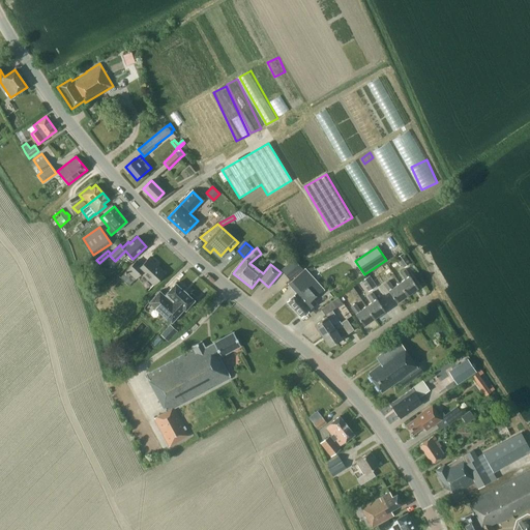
[(398,258),(404,267),(409,264),(403,255),(398,258)]
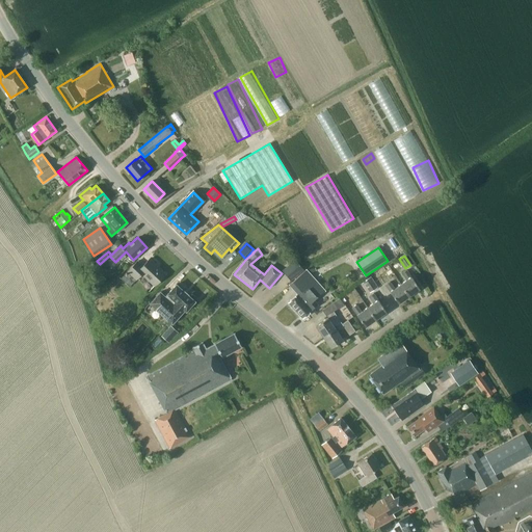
[(155,285),(165,273),(150,259),(142,266),(137,261),(121,278),(129,287),(141,273),(155,285)]
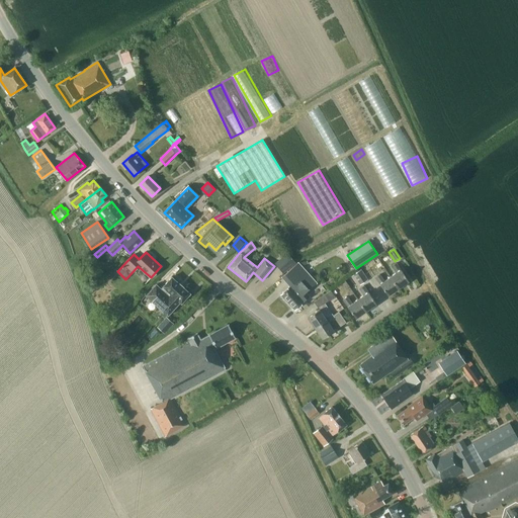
[(295,262),(287,253),(275,263),(282,273),(295,262)]
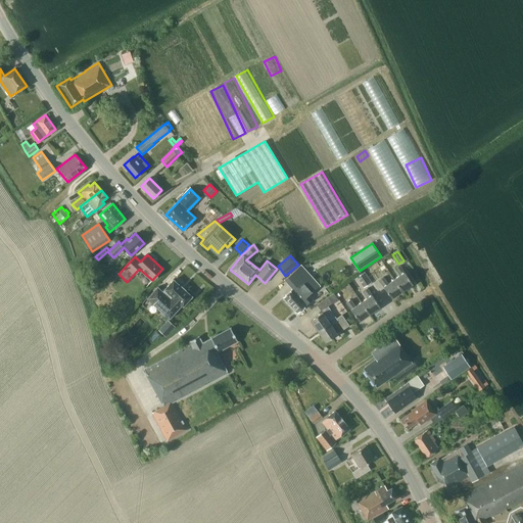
[(292,289),(283,297),(297,313),(306,304),(312,299),(308,295),(319,285),(300,265),(293,272),(284,280),(292,289)]
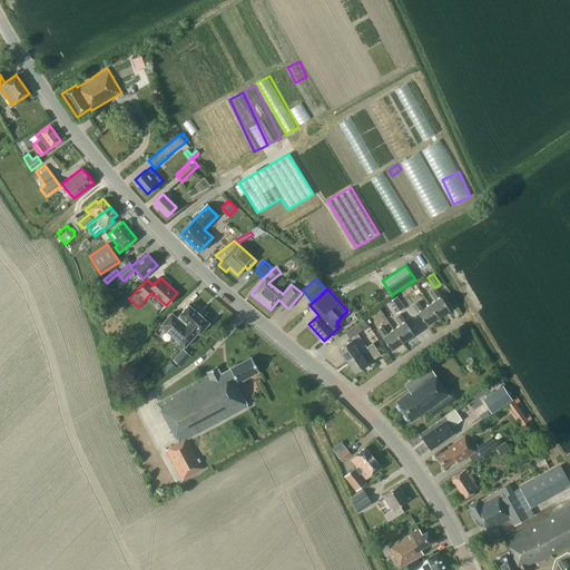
[(436,300),(430,305),(438,317),(450,310),(436,290),(431,293),(436,300)]
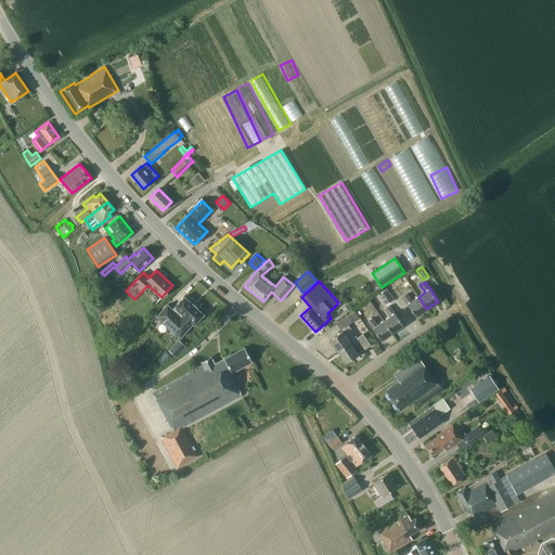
[(387,288),(379,293),(386,305),(394,299),(387,288)]
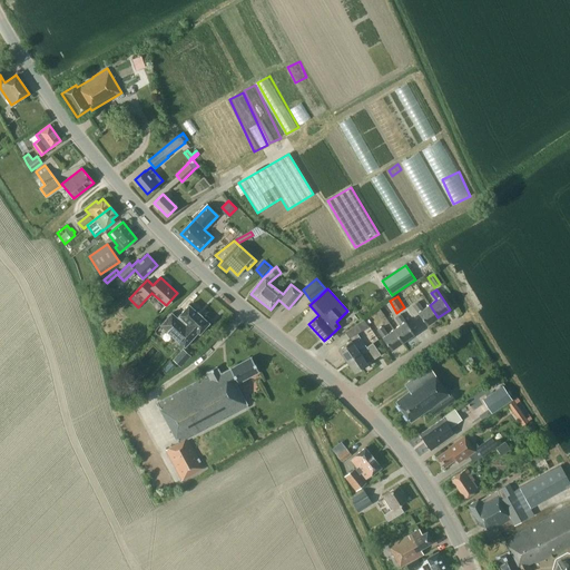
[(426,325),(438,317),(430,305),(423,310),(418,302),(413,305),(426,325)]
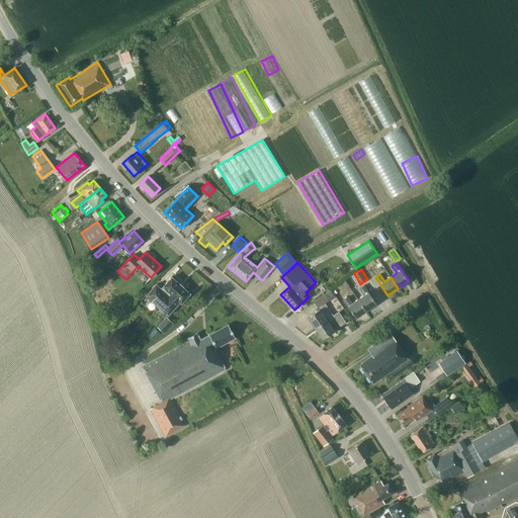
[(181,304),(190,293),(171,276),(161,288),(156,284),(146,295),(168,315),(180,301),(181,304)]
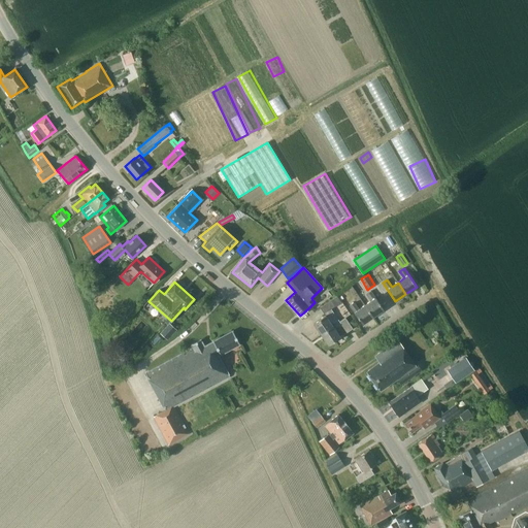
[(370,300),(365,305),(373,317),(384,309),(370,291),(366,294),(370,300)]
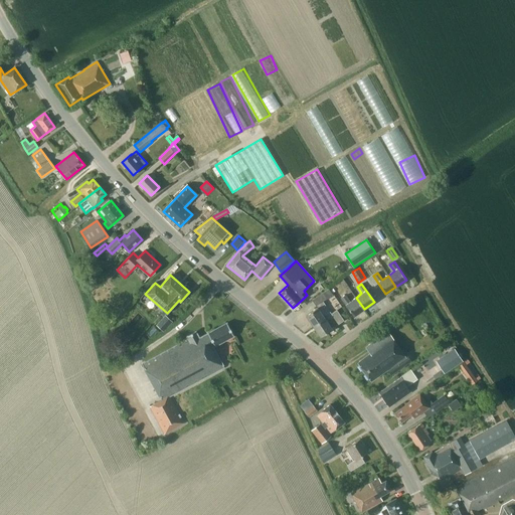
[(306,315),(313,326),(324,318),(323,316),(319,310),(326,305),(327,304),(324,301),(333,294),(329,288),(328,289),(312,300),(317,308),(306,315)]
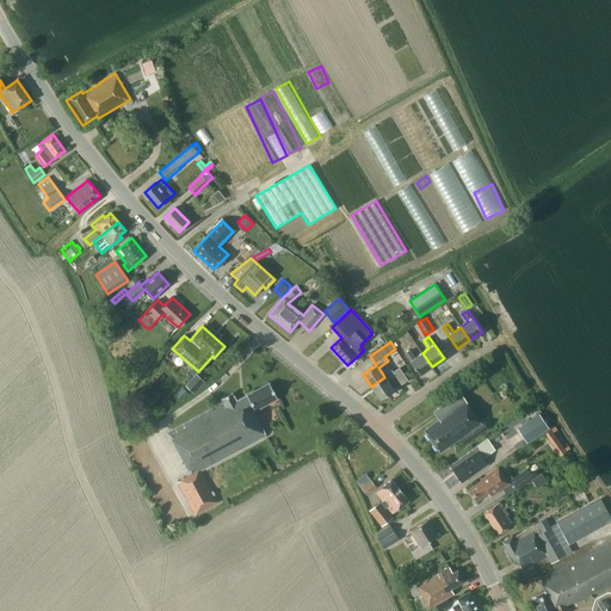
[(419,375),(432,366),(423,353),(415,358),(409,350),(405,353),(419,375)]
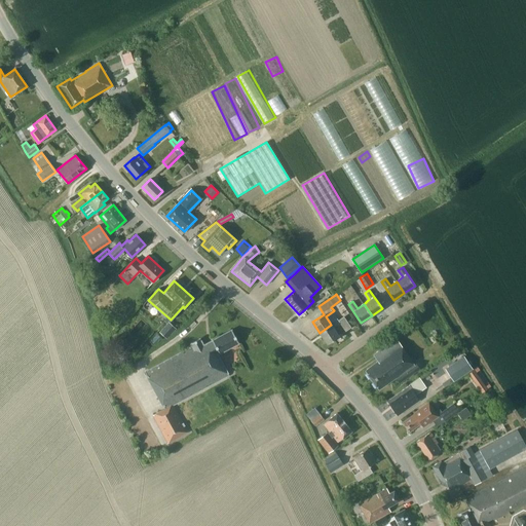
[(337,318),(330,323),(331,325),(320,333),(327,343),(339,336),(333,327),(340,323),(345,331),(351,327),(343,316),(339,320),(338,317),(337,318)]
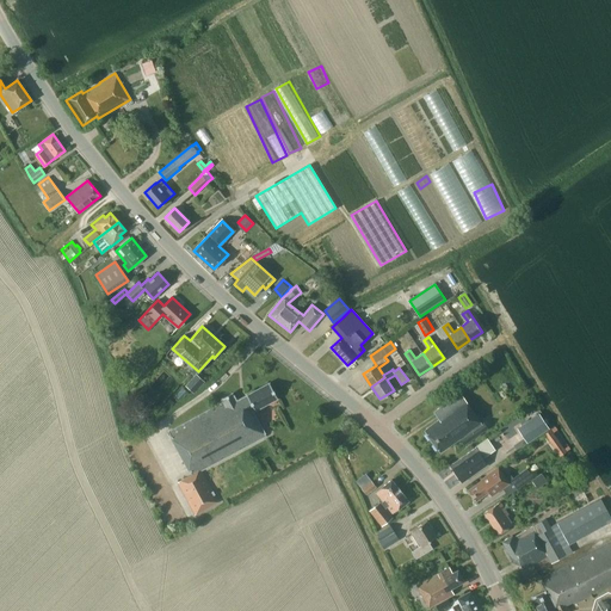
[(196,374),(191,380),(199,388),(204,382),(196,374)]
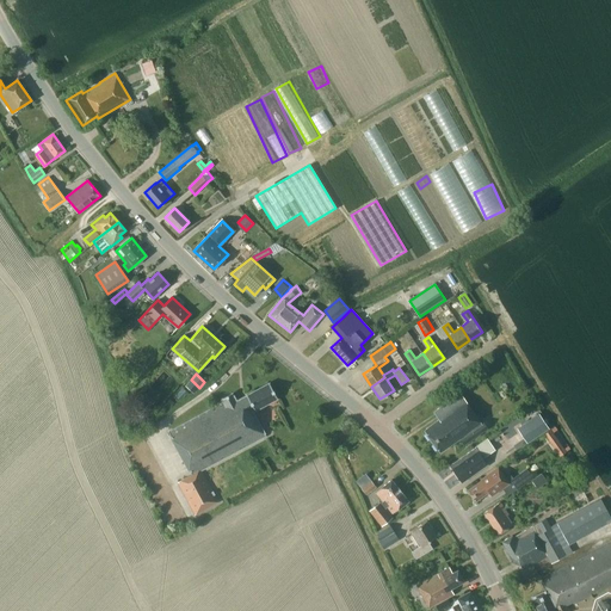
[(460,393),(479,378),(475,374),(456,388),(460,393)]
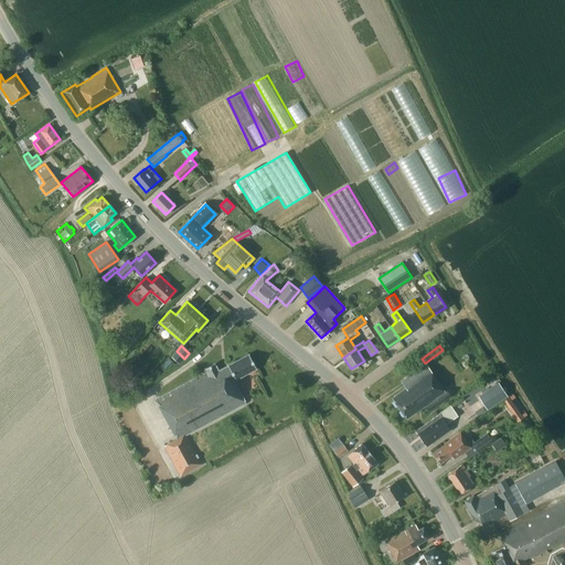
[(234,381),(256,369),(248,354),(219,371),(214,363),(204,369),(206,372),(156,400),(178,439),(164,446),(180,476),(202,464),(185,435),(228,412),(246,403),(234,381)]
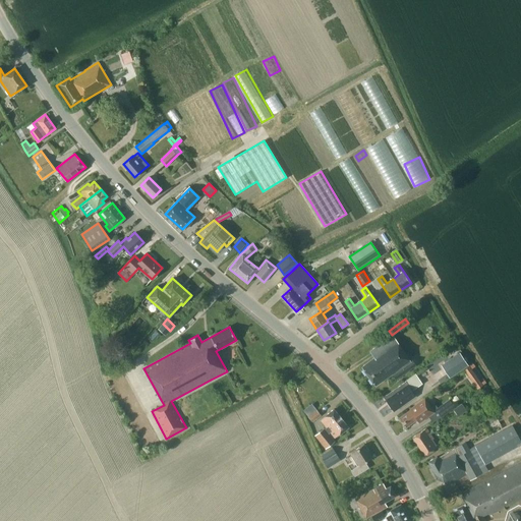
[(374,386),(392,373),(396,379),(416,365),(410,356),(408,357),(394,336),(382,345),(380,343),(375,345),(377,346),(369,351),(374,357),(361,367),(374,386)]
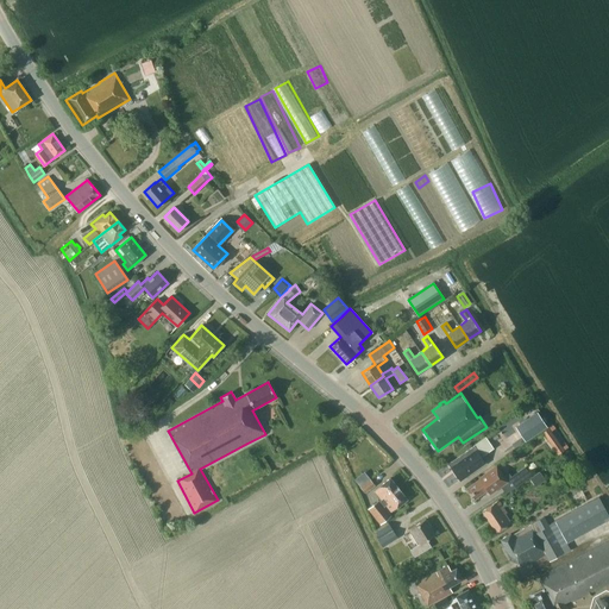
[(539,414),(520,427),(523,432),(529,441),(548,427),(539,414)]
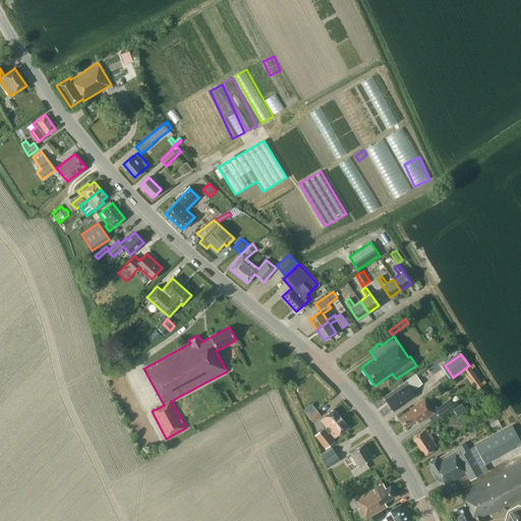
[(477,390),(486,383),(484,381),(481,384),(471,369),(475,366),(473,363),(469,365),(469,366),(464,370),(477,390)]
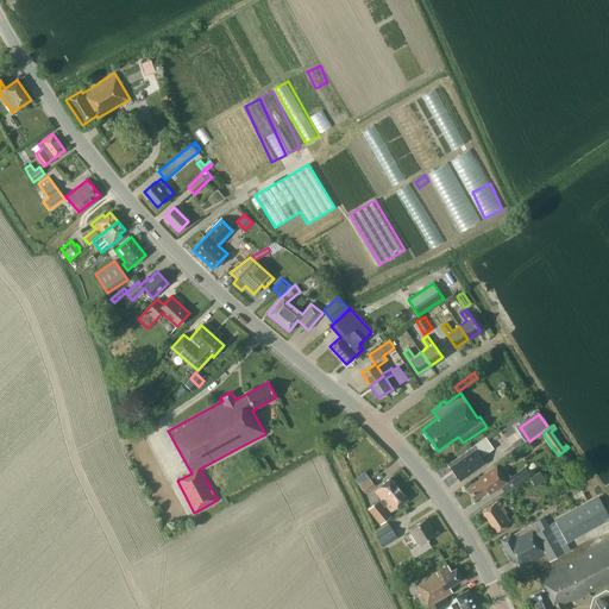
[(460,481),(475,470),(485,463),(482,457),(494,449),(485,437),(472,445),(473,446),(449,464),(460,481)]
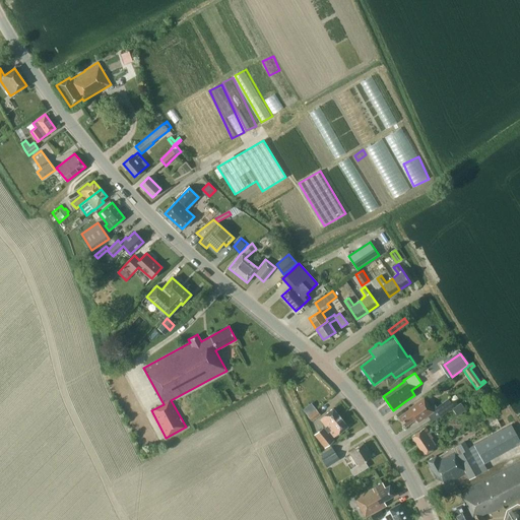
[(428,415),(431,419),(453,404),(448,398),(437,406),(435,404),(431,407),(424,397),(408,408),(409,409),(398,416),(404,426),(415,418),(417,421),(428,415)]
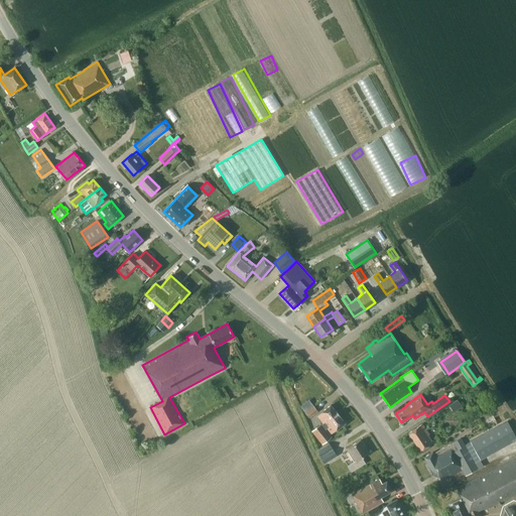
[(454,412),(462,406),(457,400),(448,406),(454,412)]
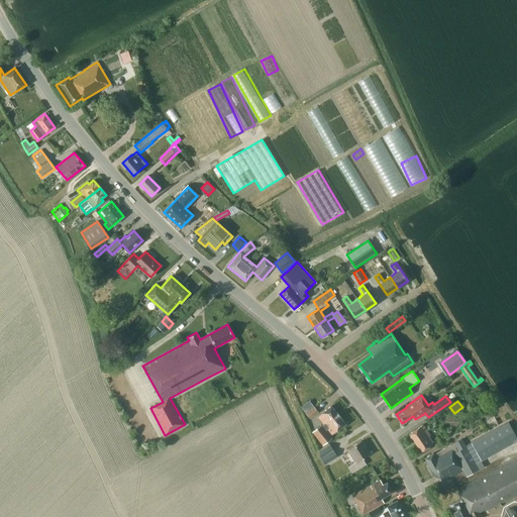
[(336,431),(345,424),(331,406),(322,413),(317,417),(323,424),(322,425),(321,424),(312,432),(322,445),(332,437),(326,430),(327,429),(332,434),(336,430),(336,431)]
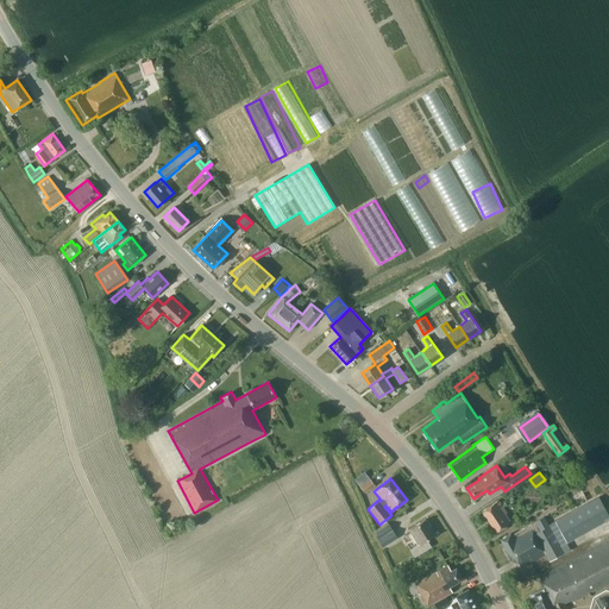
[(365,493),(375,485),(370,479),(360,487),(365,493)]
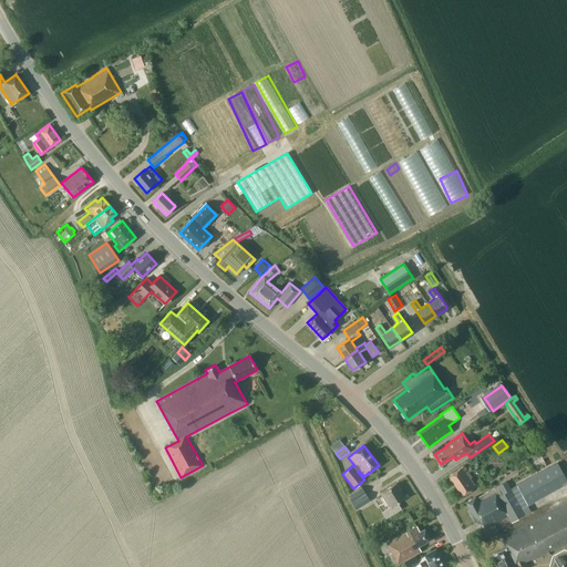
[(512,523),(531,512),(527,505),(566,483),(566,481),(557,463),(509,488),(506,482),(476,498),(475,497),(465,502),(476,522),(480,521),(484,528),(507,516),(512,523)]
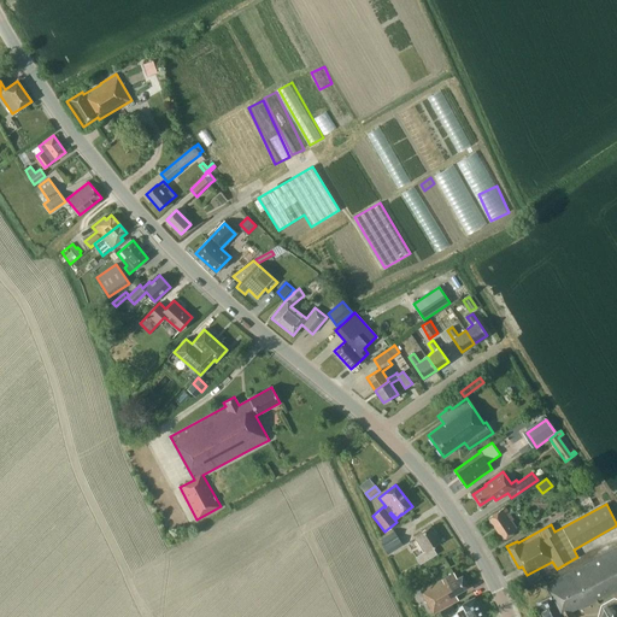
[(503,540),(518,528),(505,507),(488,518),(489,521),(489,522),(491,526),(493,526),(503,540)]
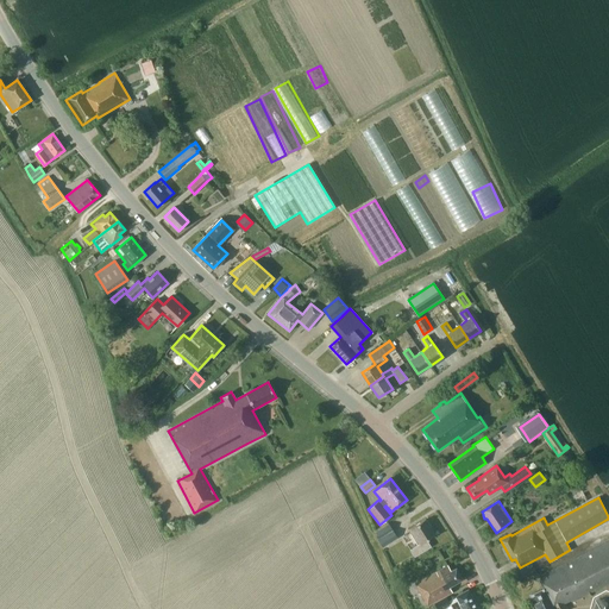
[(427,540),(435,534),(425,520),(409,529),(418,545),(409,550),(414,557),(431,546),(427,540)]
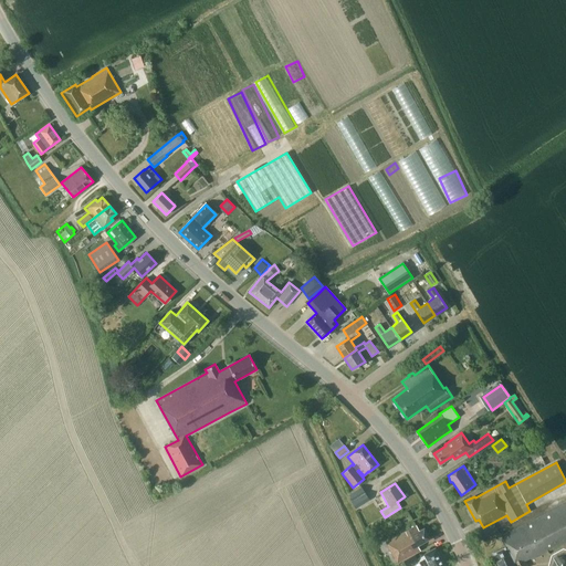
[(349,494),(353,499),(350,500),(356,509),(360,505),(363,507),(368,503),(367,501),(369,500),(362,488),(349,494)]
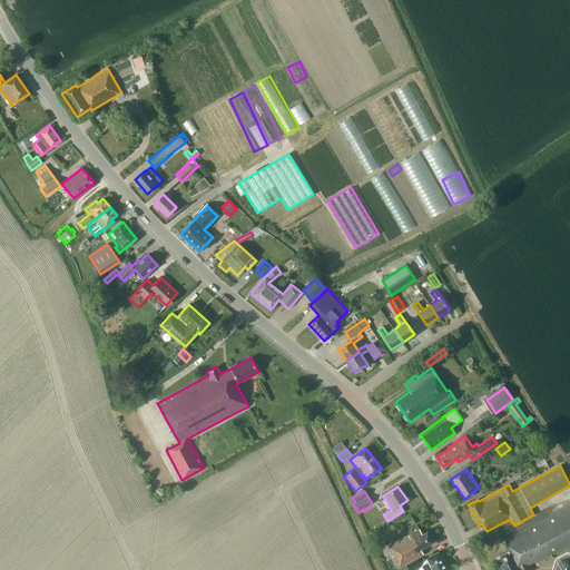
[(536,563),(566,548),(569,546),(569,505),(503,540),(509,550),(497,557),(502,569),(530,569),(528,564),(534,561),(536,563)]
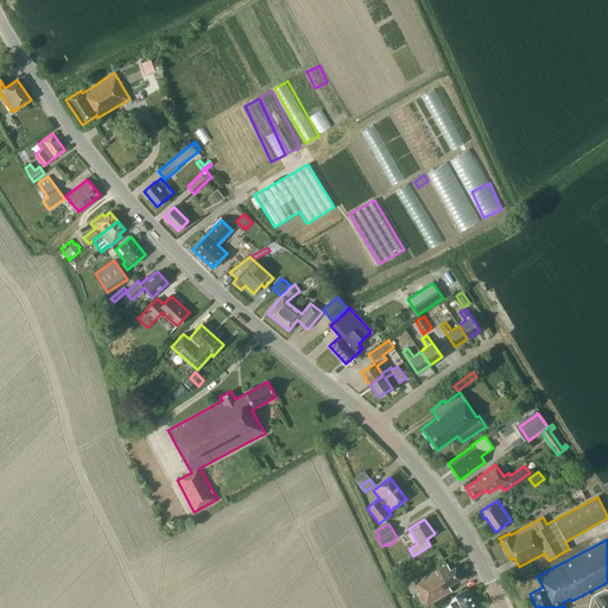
[(448,586),(448,584),(461,577),(455,568),(450,570),(447,564),(415,582),(426,605),(451,591),(448,586)]
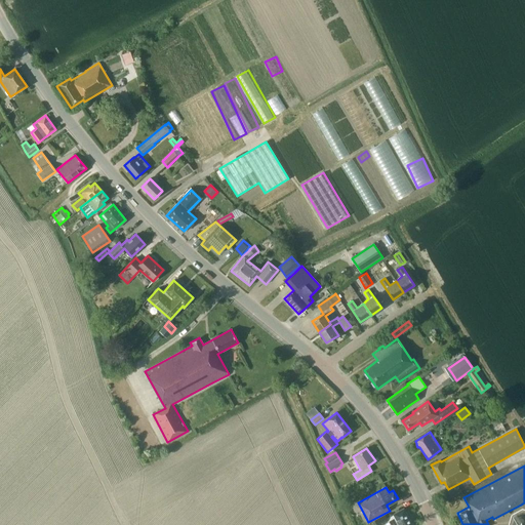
[(385,515),(374,520),(377,524),(380,524),(388,521),(389,524),(413,524),(403,509),(387,518),(385,515)]
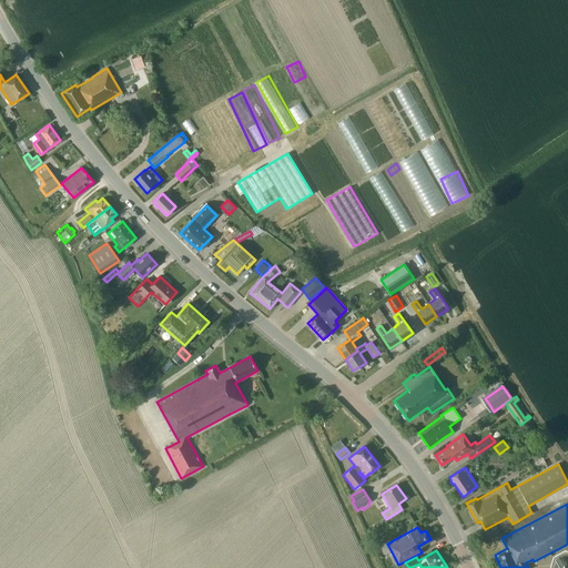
[(567,567),(567,553),(566,553),(565,553),(564,553),(557,556),(556,557),(556,558),(554,565),(554,566),(555,566),(555,567),(567,567)]
